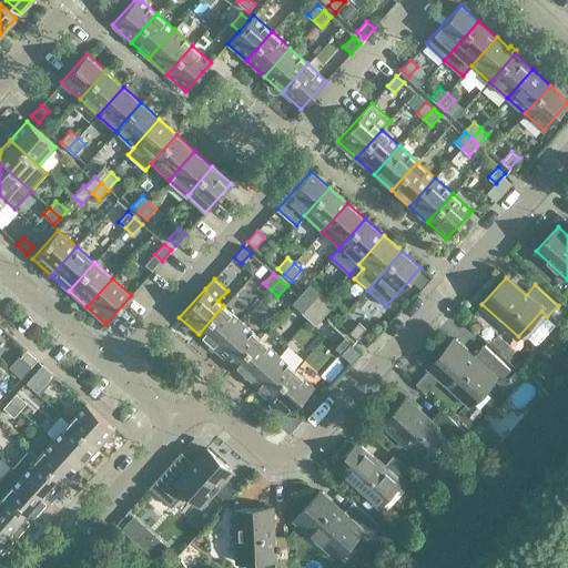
[(317,308),(327,297),(321,292),(311,303),(317,308)]
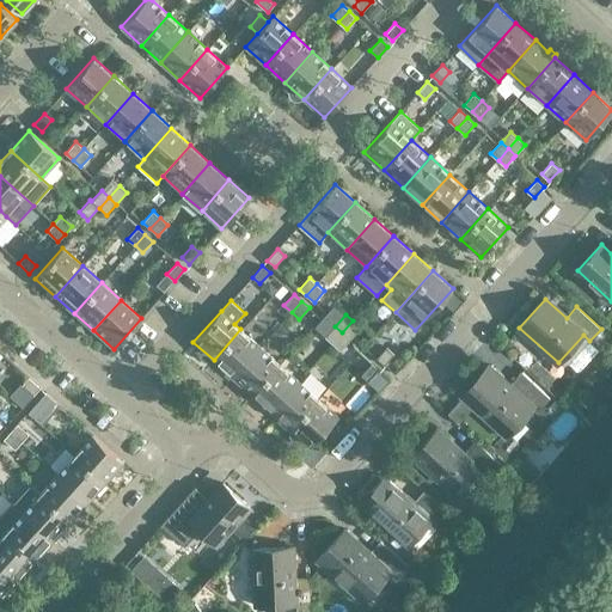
[(360,328),(353,320),(342,332),(349,340),(360,328)]
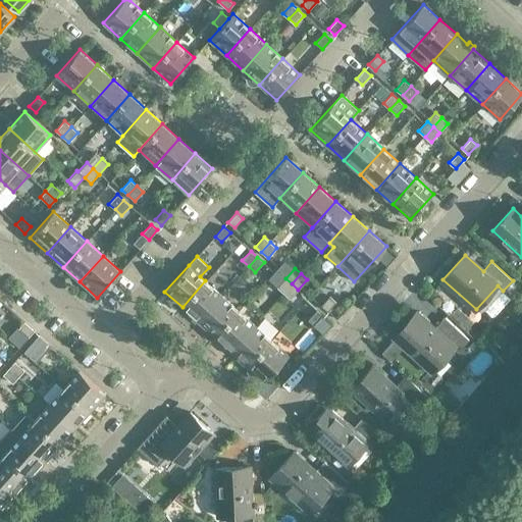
[(283,293),(292,283),(285,278),(277,288),(283,293)]
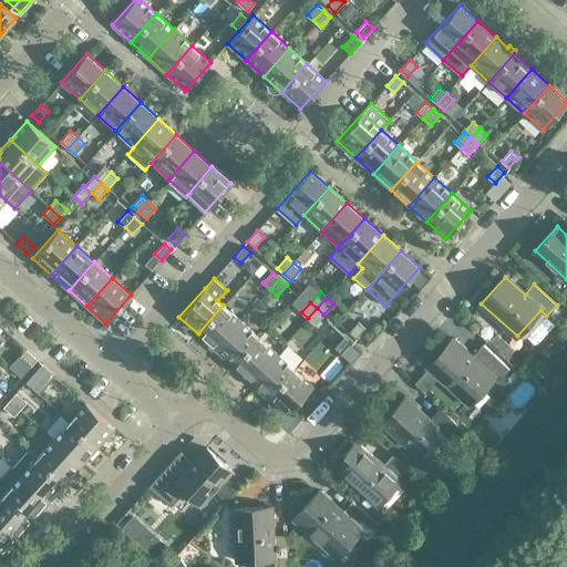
[(223,305),(198,333),(216,349),(241,321),(223,305)]
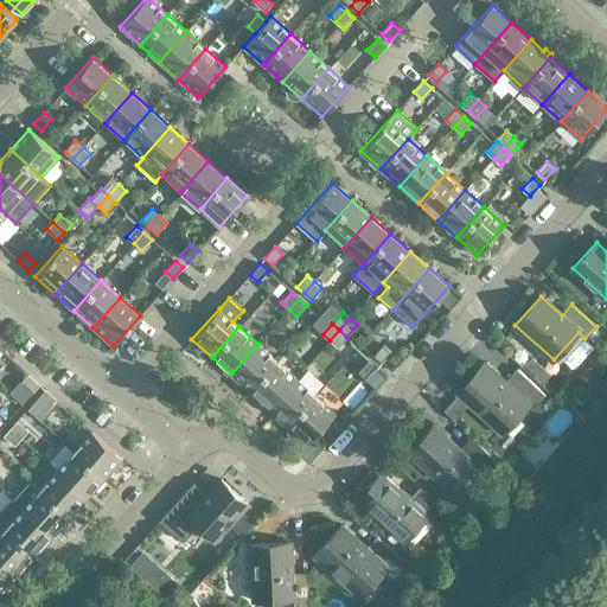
[(344,339),(346,337),(339,330),(330,340),(337,347),(344,339)]
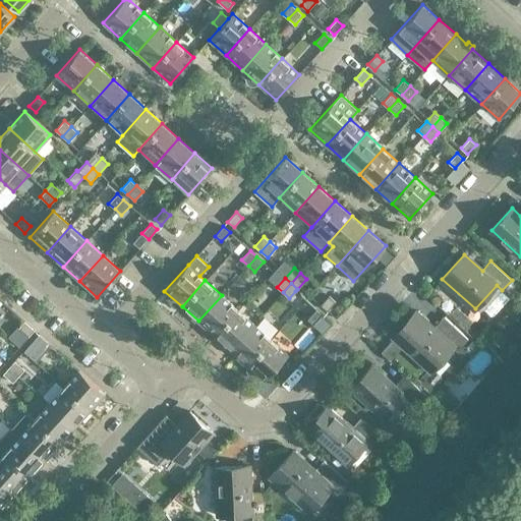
[(222,295),(198,321),(215,336),(238,309),(222,295)]
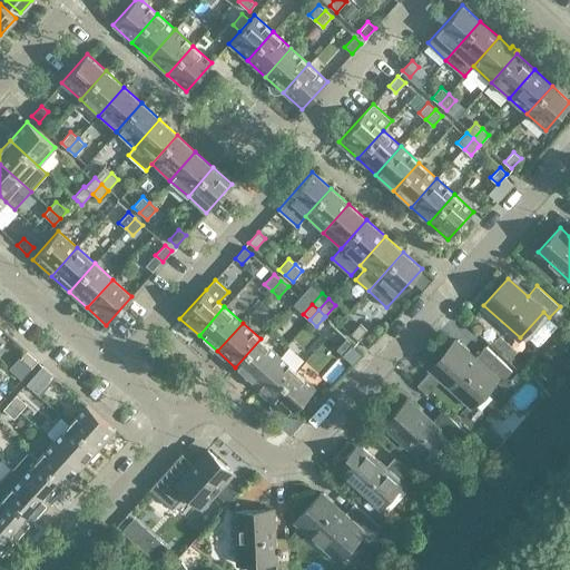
[(360,323),(351,334),(357,340),(367,330),(360,323)]
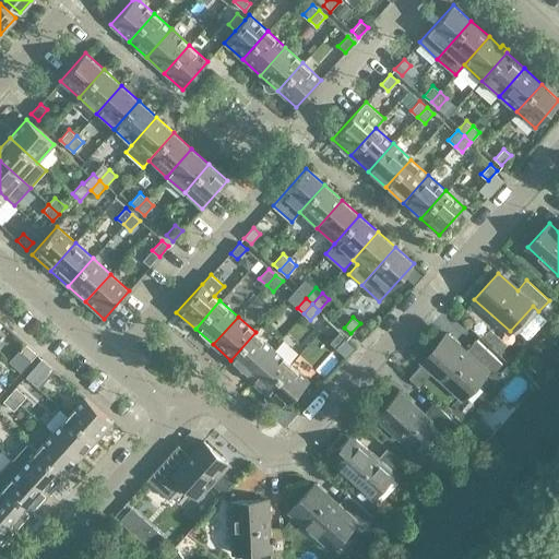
[(256,332),(230,360),(248,376),(273,348),(256,332)]
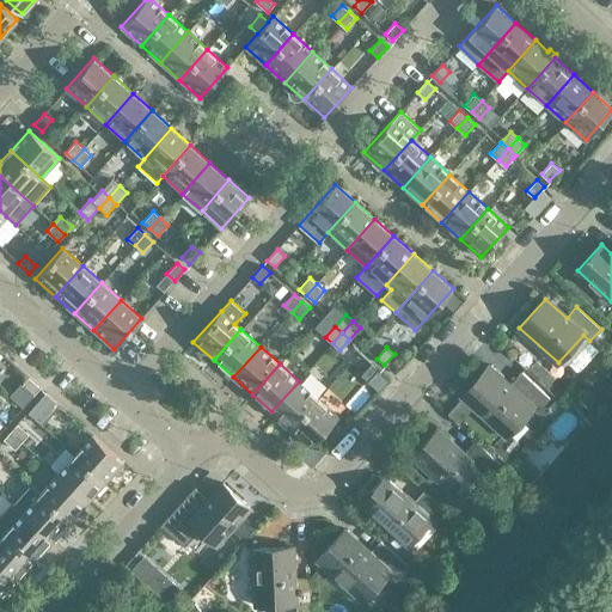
[(379,371),(372,363),(361,375),(369,381),(379,371)]
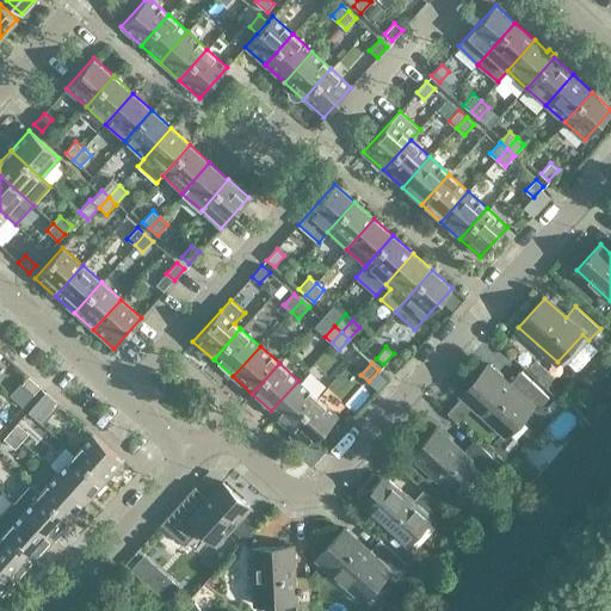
[(536,412),(549,396),(524,375),(512,388),(492,370),(467,399),(508,437),(534,409),(536,412)]
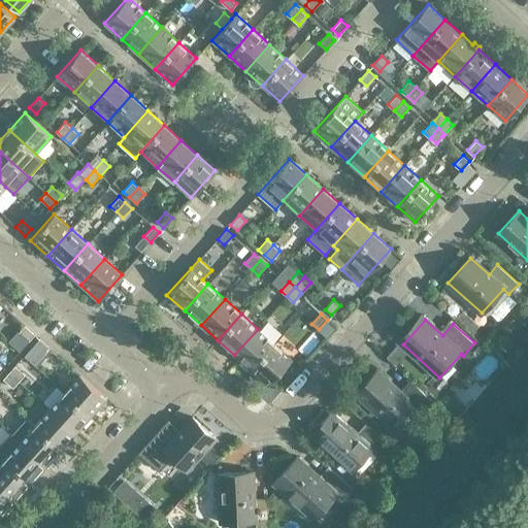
[(34,334),(25,326),(19,332),(28,341),(34,334)]
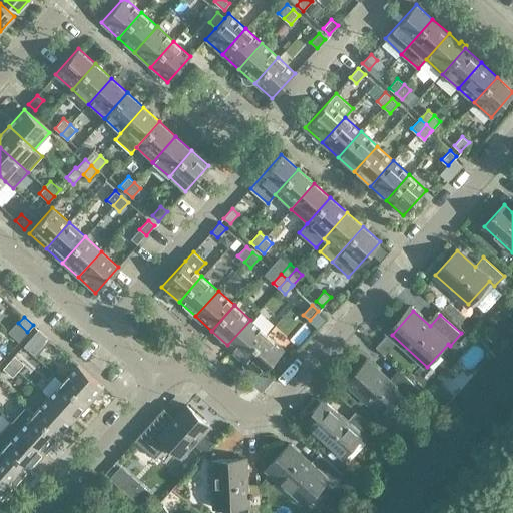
[(250,320),(227,345),(243,360),(267,334),(250,320)]
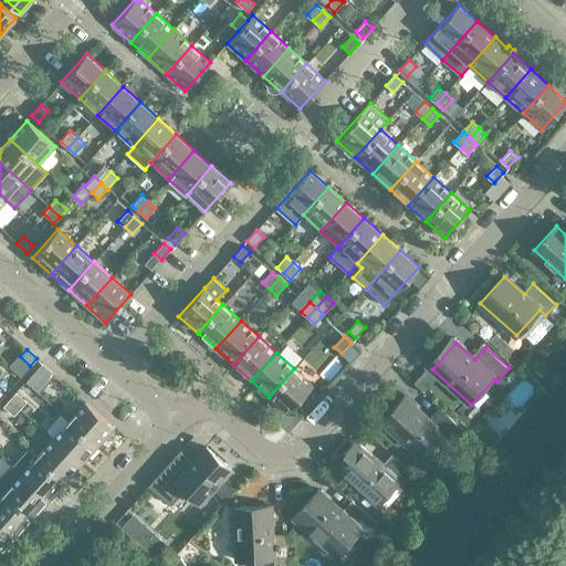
[(42,363),(35,370),(45,380),(52,373),(42,363)]
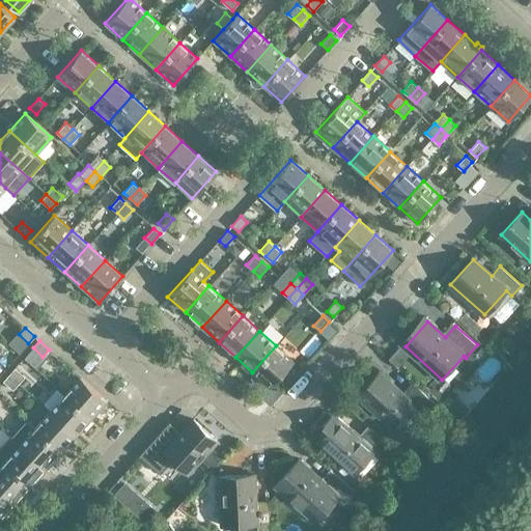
[(276,345),(252,372),(270,388),(294,361),(276,345)]
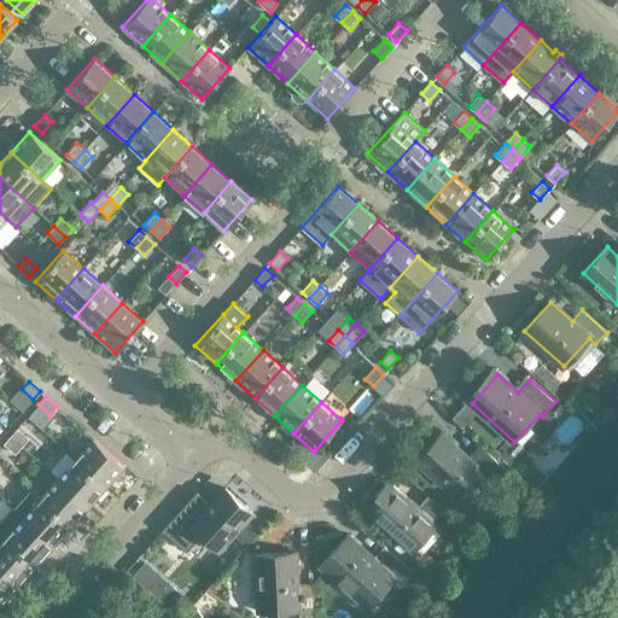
[(488,489),(506,468),(479,444),(468,458),(441,433),(417,460),(459,499),(477,479),(488,489)]
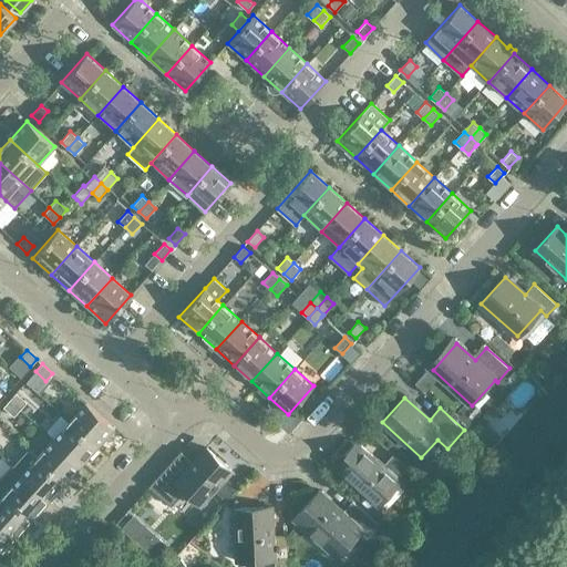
[(85,403),(69,422),(98,447),(114,429),(85,403)]
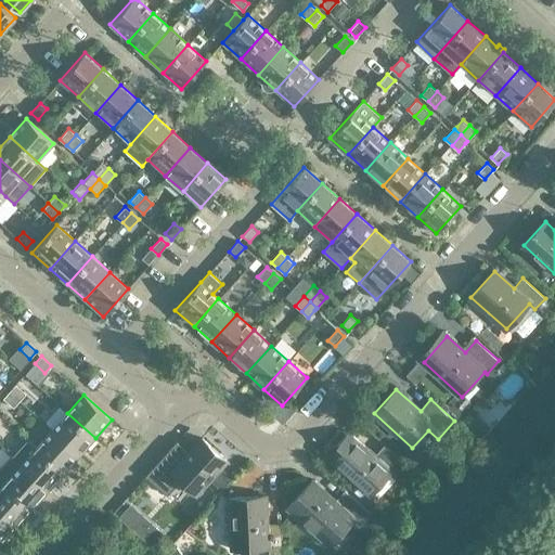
[(95,438),(67,413),(52,430),(79,455),(95,438)]
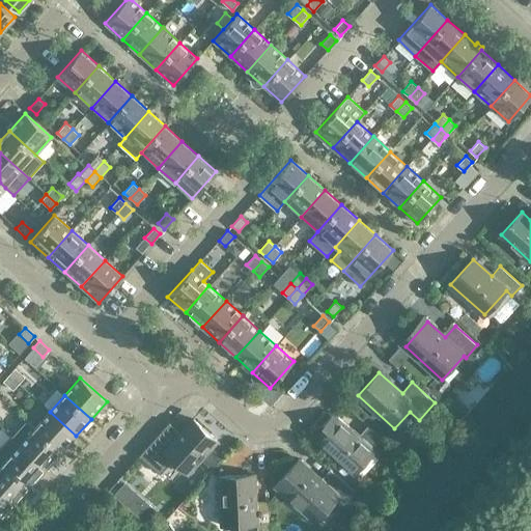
[(76,436),(50,412),(34,428),(61,452),(76,436)]
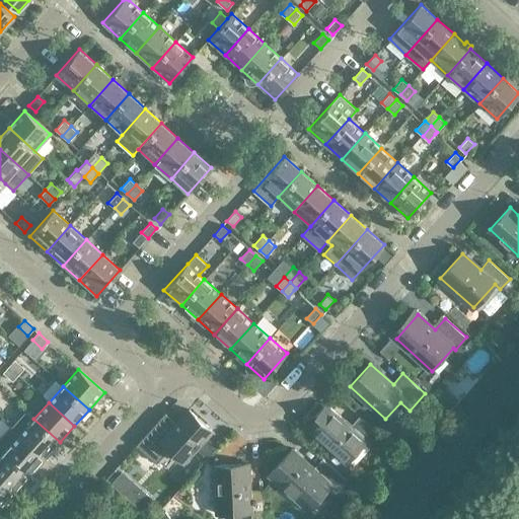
[(360,415),(351,425),(325,402),(314,416),(320,421),(309,433),(346,465),(367,441),(376,449),(386,438),(360,415)]
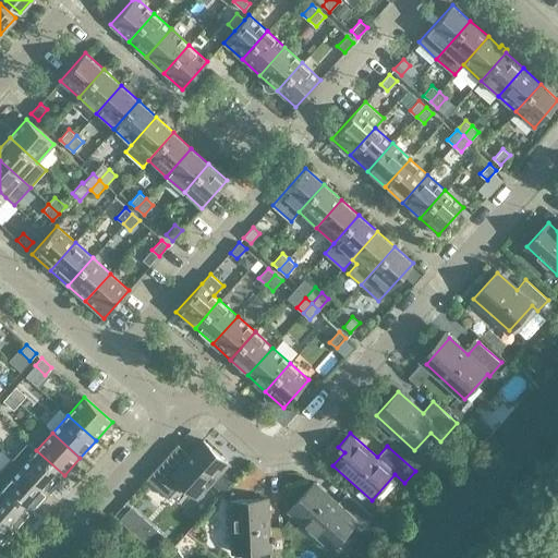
[(183,462),(171,451),(147,478),(169,497),(182,483),(197,497),(228,462),(203,440),(183,462)]
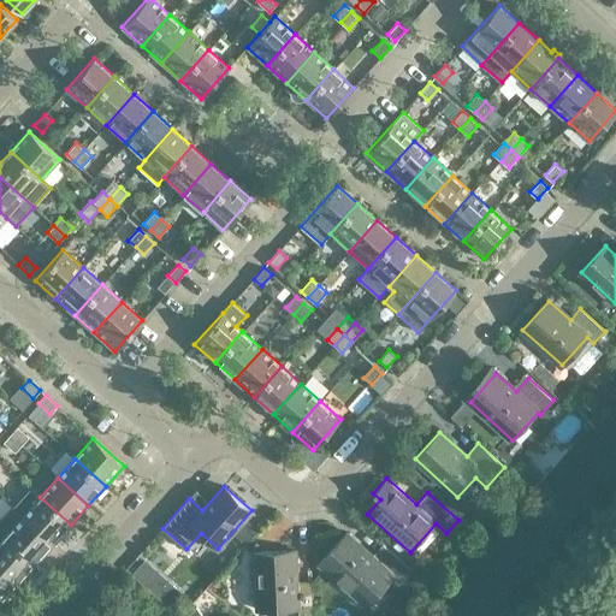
[(71,525),(40,497),(31,489),(15,508),(23,516),(54,544),(71,525)]
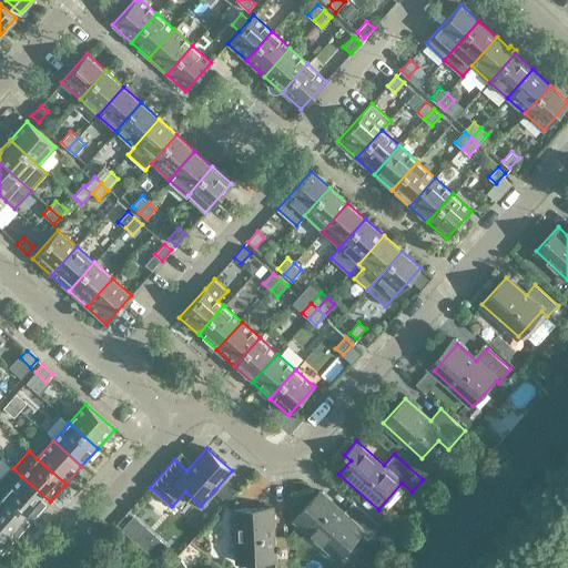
[(50,501),(21,476),(13,468),(11,467),(0,479),(0,488),(6,494),(33,519),(50,501)]
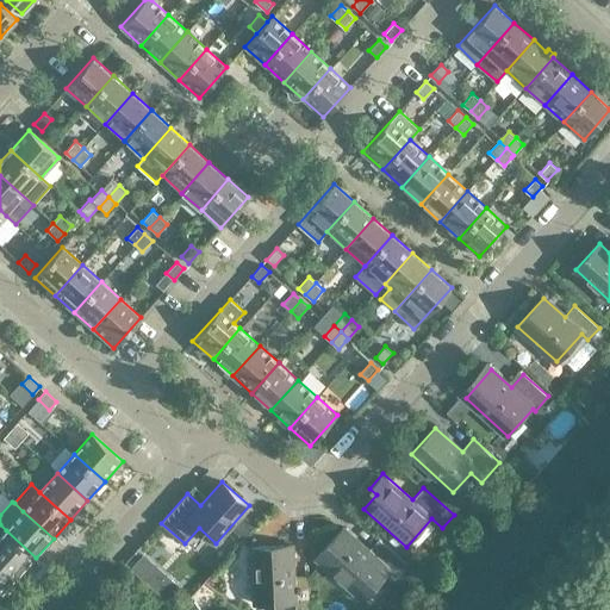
[(36,558),(6,530),(0,524),(0,559),(16,573),(19,577),(22,573),(36,558)]
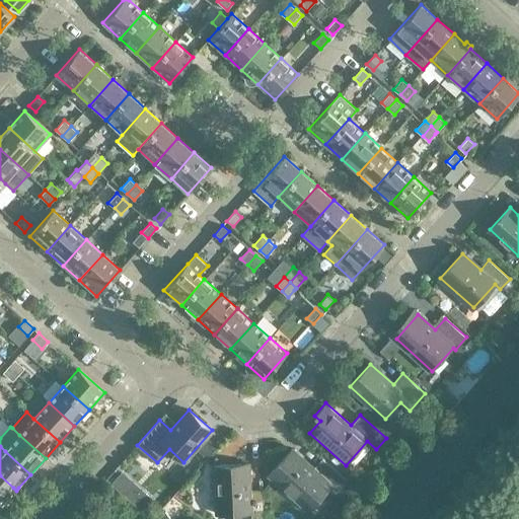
[(272,475),(285,488),(307,508),(328,485),(337,492),(347,479),(322,458),(312,469),(293,451),(272,475)]
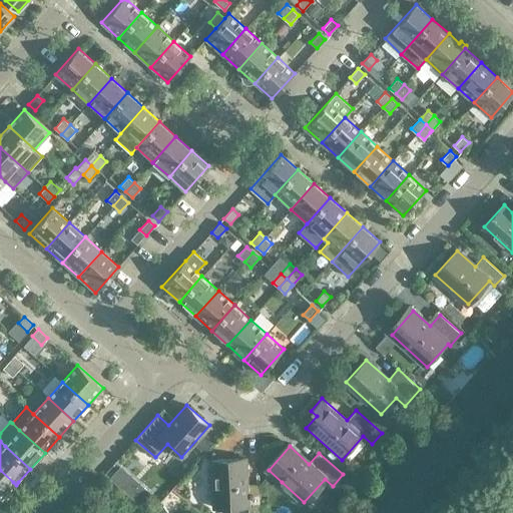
[(211,460),(212,482),(213,507),(247,506),(247,512),(261,512),(260,483),(247,484),(246,458),(211,460)]
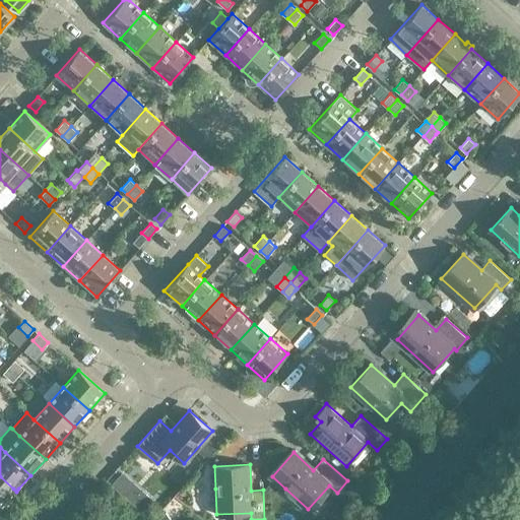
[(106,480),(114,489),(115,490),(123,480),(113,471),(106,480)]
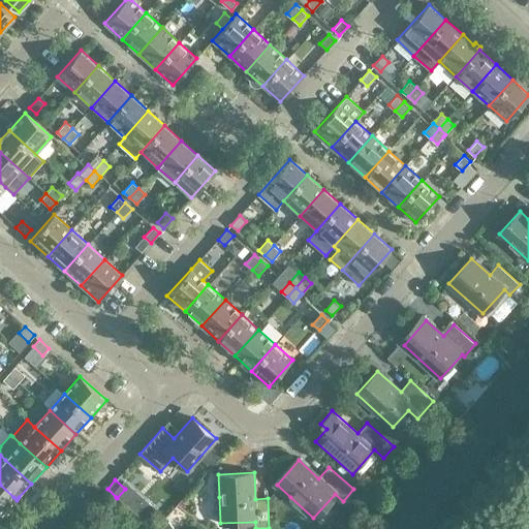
[(13,497),(0,485),(0,515),(1,517),(17,500),(13,497)]
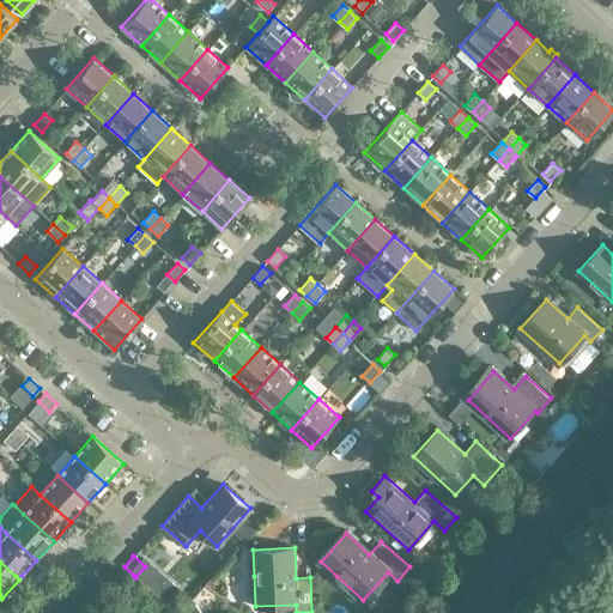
[(192,612),(211,612),(225,599),(208,582),(184,606),(192,612)]
